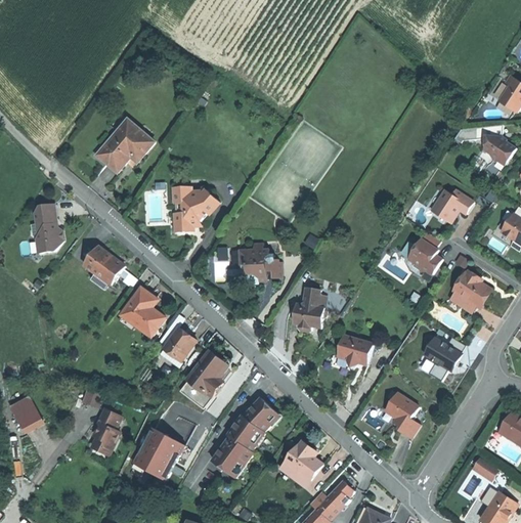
[(505,82),(510,85),(514,79),(510,76),(505,82)]
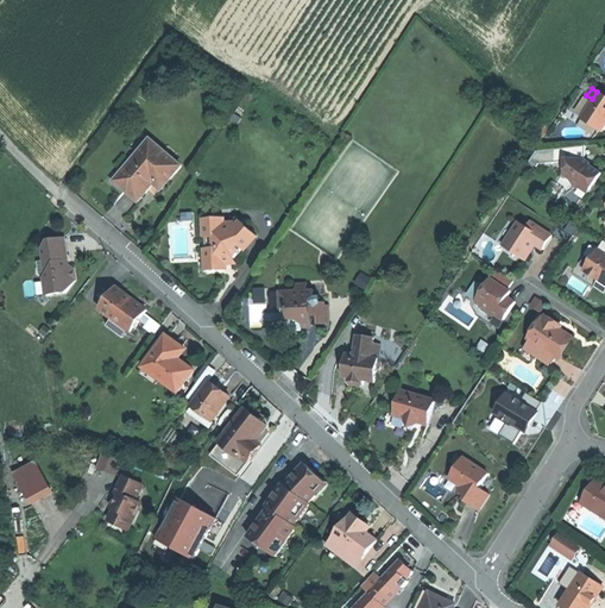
[(580,117),(599,129),(604,120),(604,119),(604,96),(597,92),(592,99),(587,106),(580,117)]
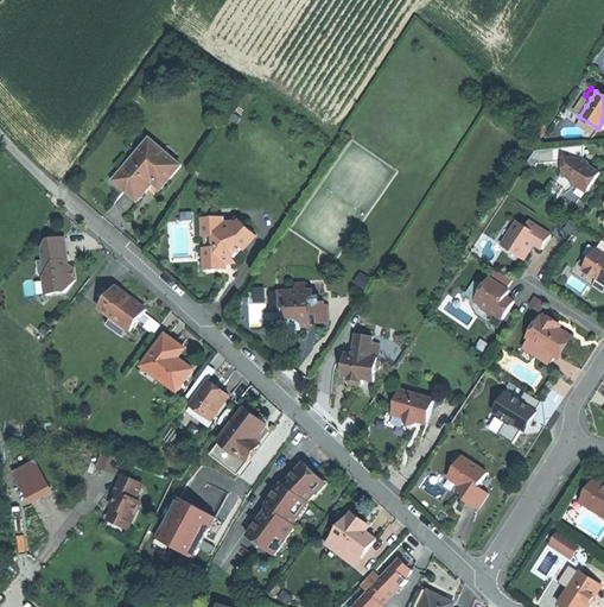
[(593,134),(598,128),(579,117),(586,106),(582,102),(570,118),(593,134)]
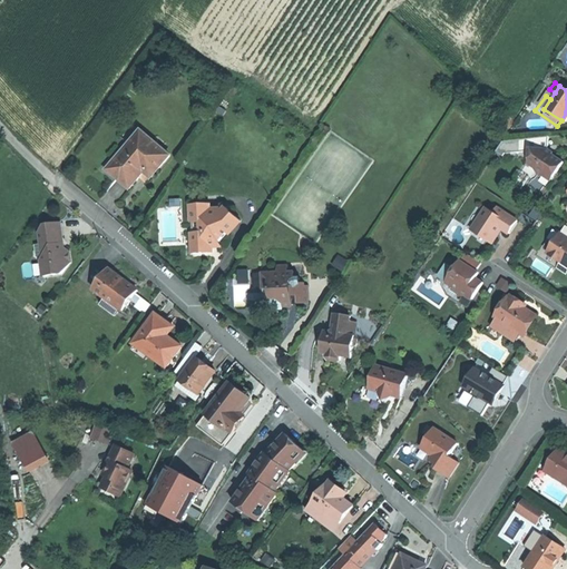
[(118,179),(128,187),(142,170),(149,162),(156,166),(165,155),(136,133),(106,169),(118,179)]
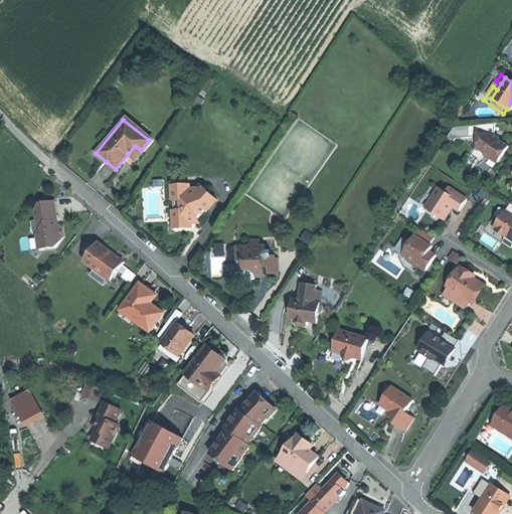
[(495,166),(507,145),(500,141),(492,136),(493,134),(477,134),(476,148),(481,151),(484,159),(495,166)]
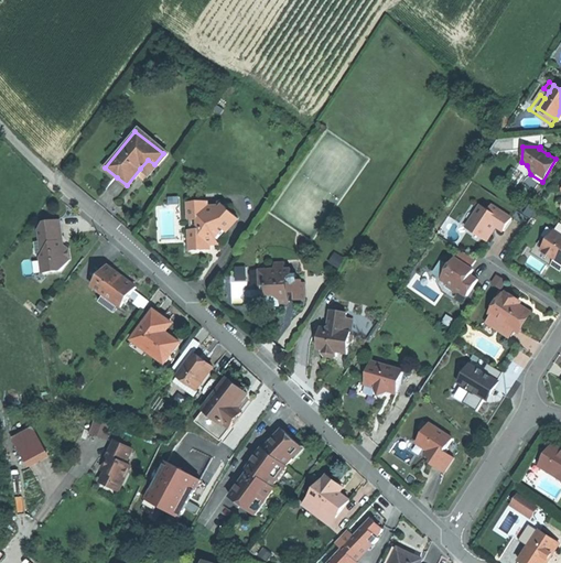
[(147,174),(154,164),(148,160),(140,169),(147,174)]
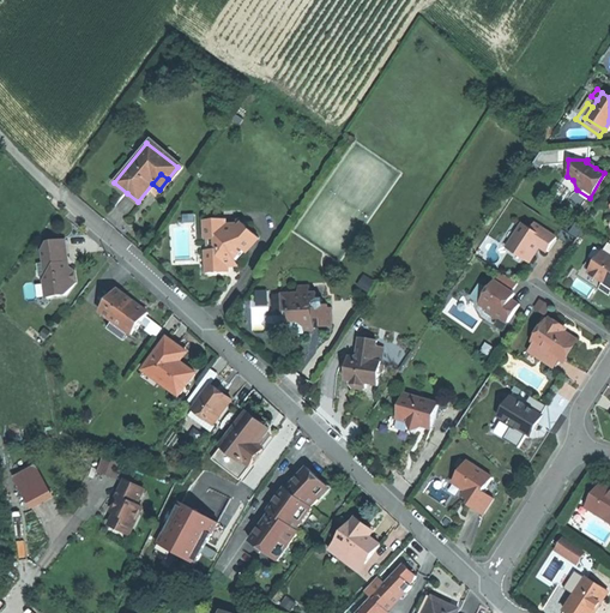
[(224,220),(212,220),(212,238),(209,238),(209,244),(209,250),(205,250),(205,272),(224,271),(224,260),(235,260),(241,252),(245,252),(257,238),(242,224),(224,226),(224,220)]
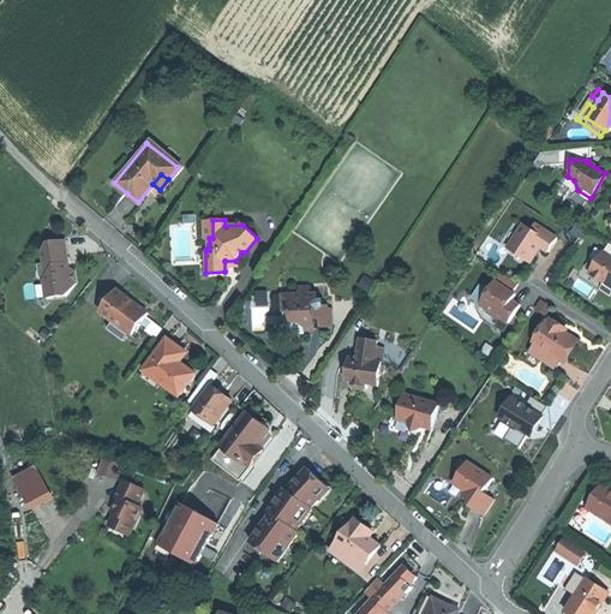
[(504,248),(527,262),(531,256),(534,250),(532,249),(535,244),(546,251),(555,238),(532,222),(527,230),(520,224),(504,248)]
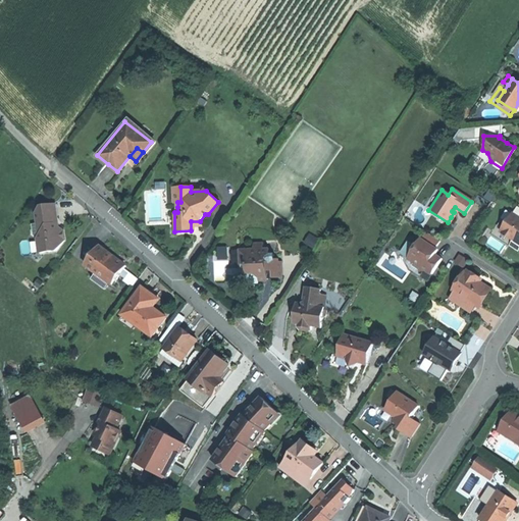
[(51,218),(53,218),(51,203),(43,204),(36,205),(32,210),(34,221),(41,219),(51,218)]
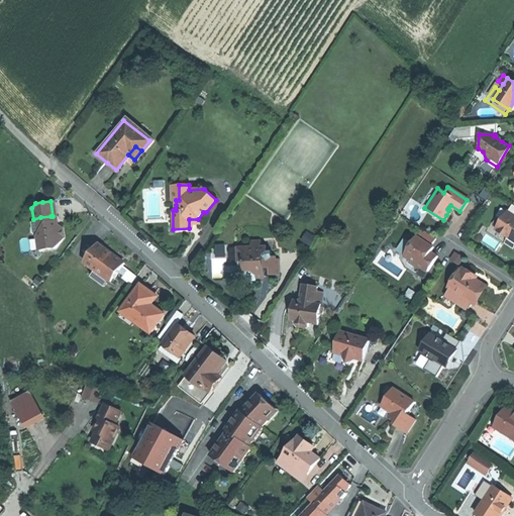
[(511,248),(513,243),(513,239),(507,235),(506,236),(497,230),(502,222),(500,220),(506,212),(500,207),(485,230),(498,239),(511,248)]
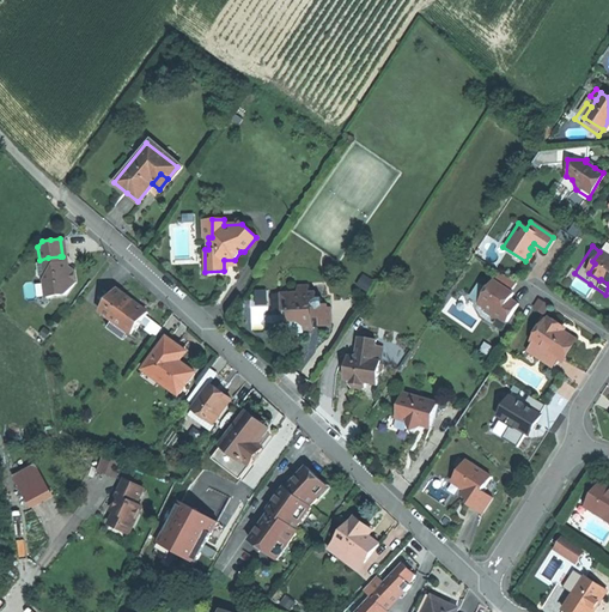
[(608,256),(600,252),(592,261),(595,264),(589,273),(600,280),(601,279),(608,284),(608,256)]
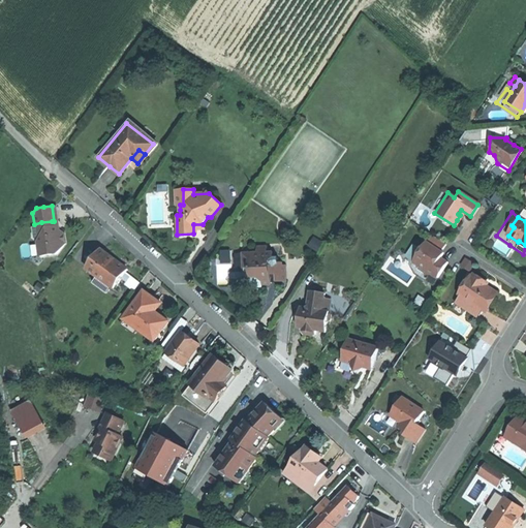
[(53,228),(52,221),(41,222),(42,230),(34,239),(37,255),(54,253),(58,244),(63,243),(61,230),(53,228)]
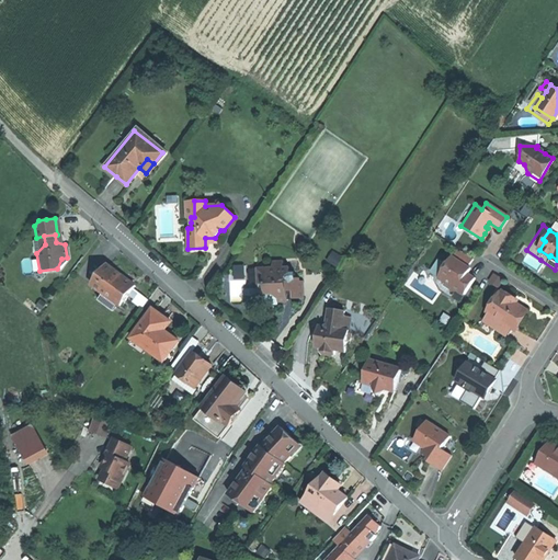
[(445,264),(436,276),(442,280),(442,286),(453,294),(455,289),(462,294),(473,277),(463,271),(466,265),(470,259),(456,248),(445,264)]
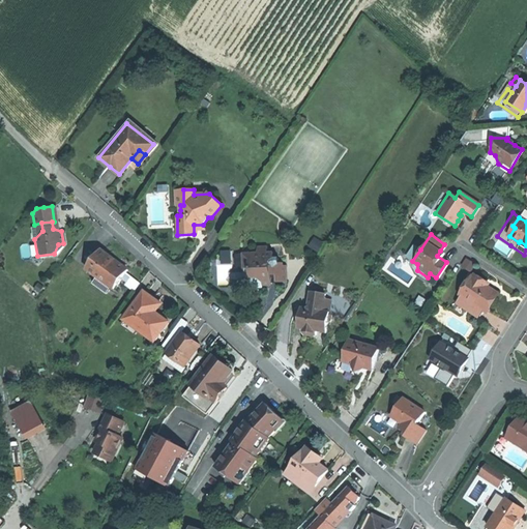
[(431,286),(436,277),(430,273),(428,277),(417,270),(417,264),(412,261),(420,250),(415,244),(403,255),(412,273),(431,286)]
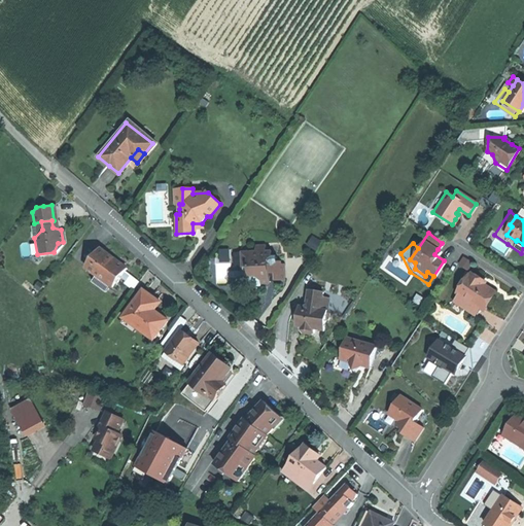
[(257,252),(246,253),(247,267),(254,267),(255,278),(252,278),(253,294),(263,293),(262,290),(266,289),(266,284),(273,283),(272,274),(277,274),(277,280),(285,280),(284,264),(281,264),(281,259),(276,259),(276,253),(271,253),(271,250),(265,250),(265,245),(256,245),(257,252)]
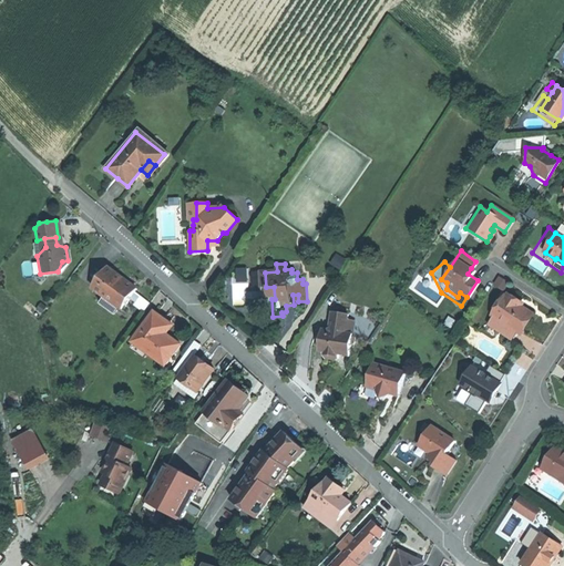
[(105,266),(91,286),(102,294),(116,304),(119,306),(129,292),(132,288),(133,286),(120,276),(105,266)]
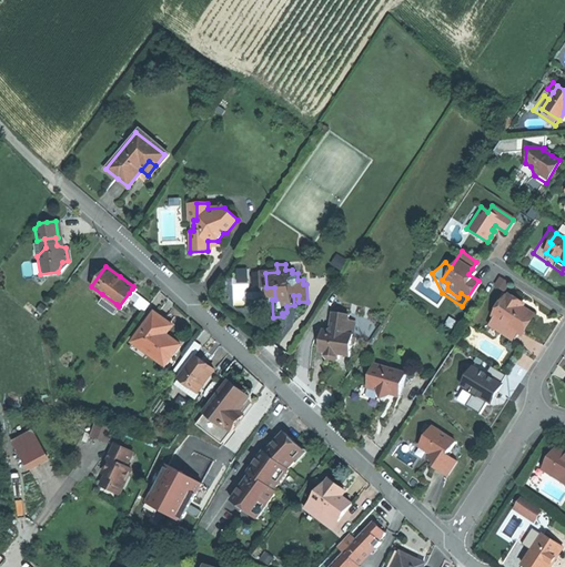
[(148,300),(132,289),(129,293),(135,297),(133,301),(142,307),(148,300)]
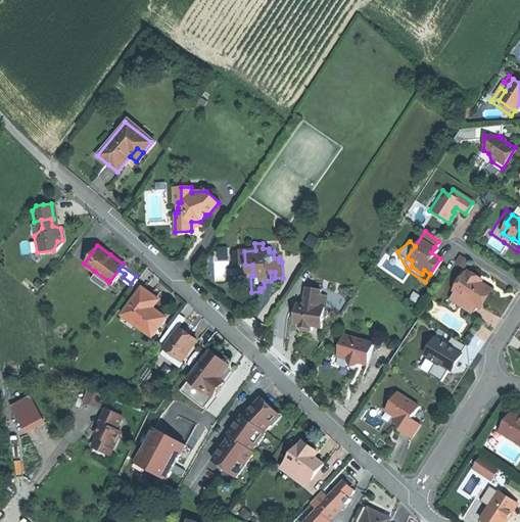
[(103,286),(107,280),(94,271),(90,277),(103,286)]
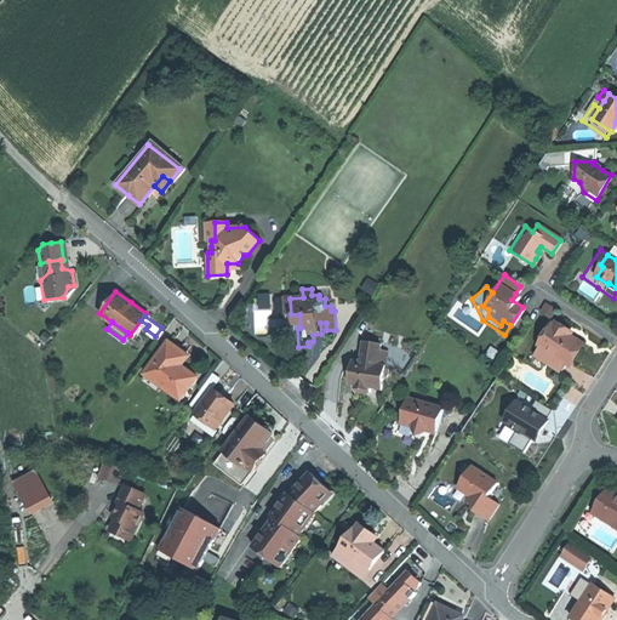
[(540,347),(566,364),(572,354),(580,342),(564,331),(565,329),(553,322),(537,346),(540,347)]
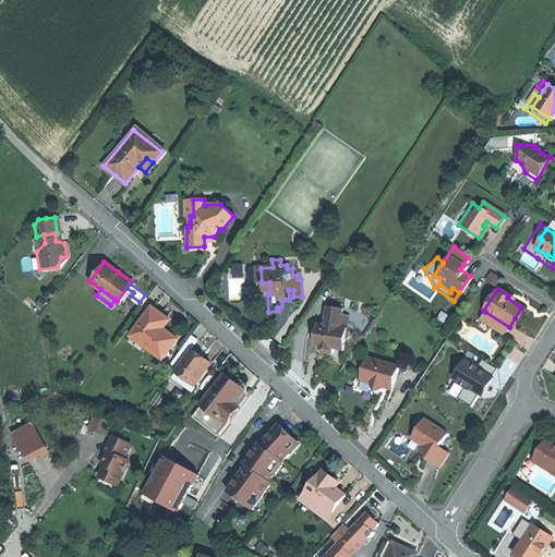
[(127,331),(145,346),(159,327),(164,322),(155,315),(158,311),(153,307),(148,304),(127,331)]
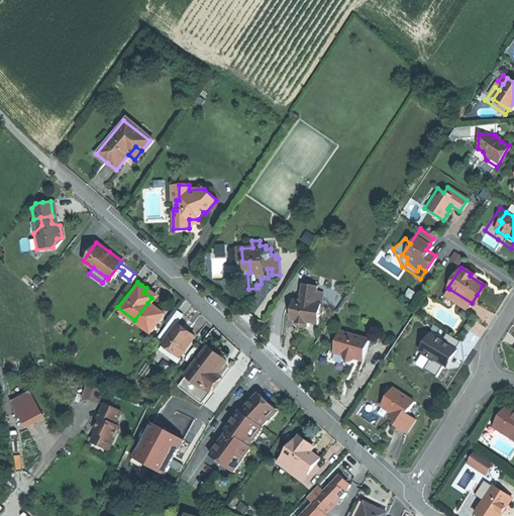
[(316,287),(301,286),(300,302),(293,301),(293,306),(289,305),(289,310),(288,316),(291,316),(291,320),(293,321),(293,323),(295,327),(308,328),(308,324),(318,324),(319,312),(321,313),(322,292),(316,292),(316,287)]
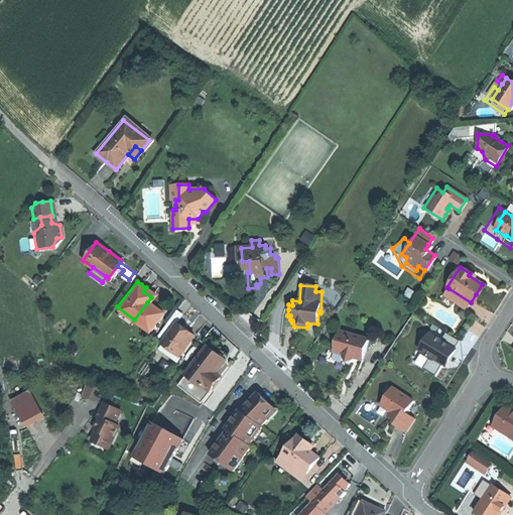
[(154,293),(146,287),(143,291),(151,297),(154,293)]
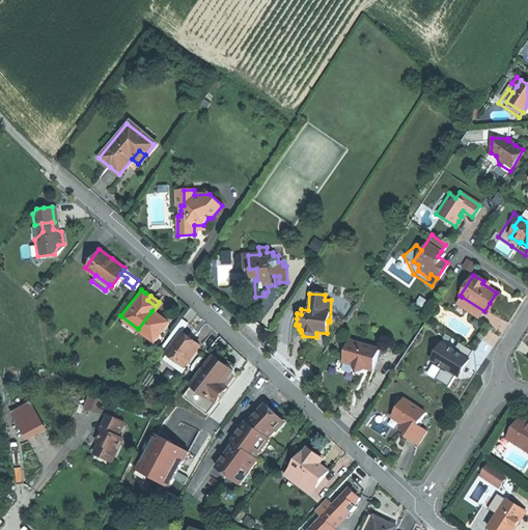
[(479,319),(484,311),(462,297),(456,304),(479,319)]
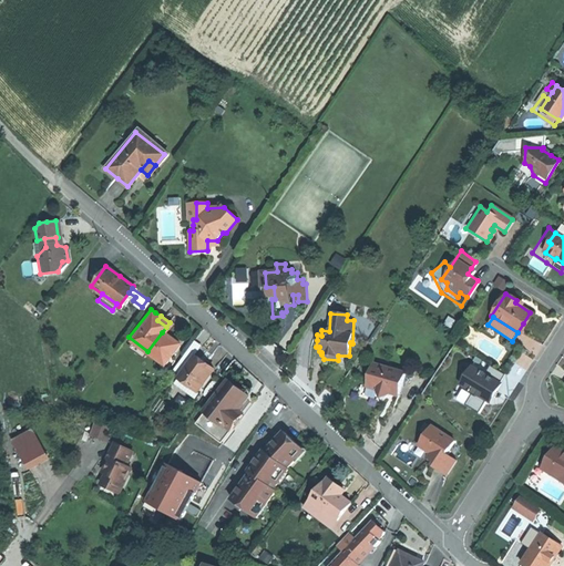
[(176,343),(162,332),(147,351),(162,362),(176,343)]
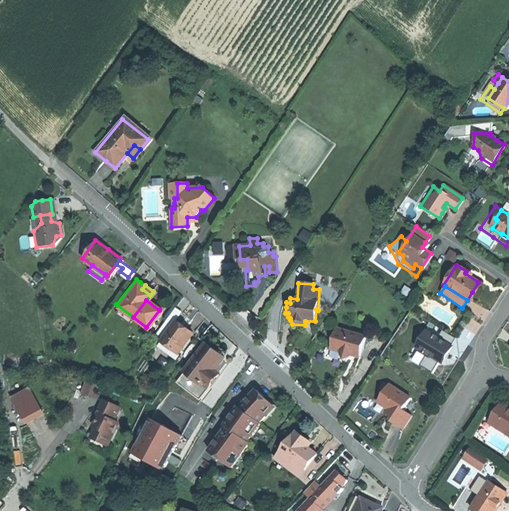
[(130,322),(133,317),(116,304),(113,309),(130,322)]
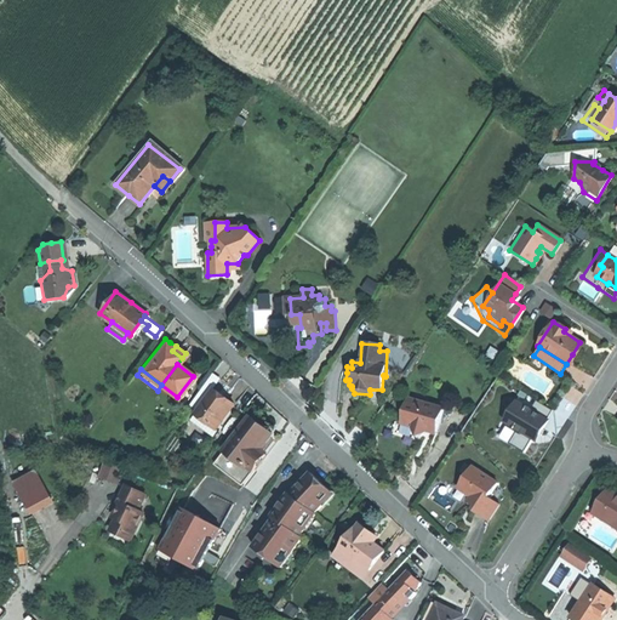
[(193,410),(213,424),(230,400),(222,394),(210,386),(193,410)]
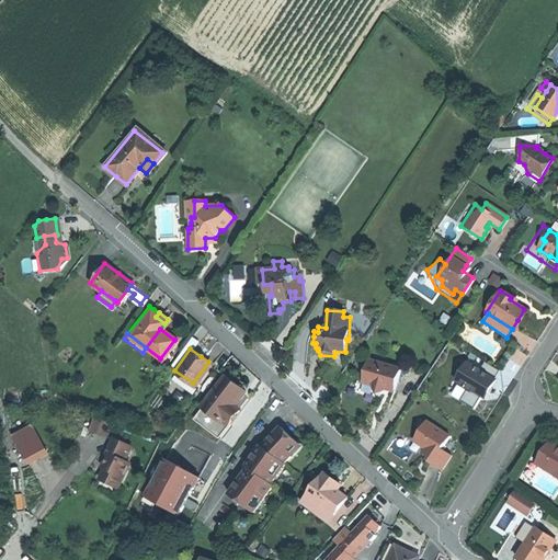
[(463,358),(454,381),(466,386),(460,400),(475,406),(479,395),(486,397),(494,375),(492,375),(496,367),(482,362),(481,365),(463,358)]
